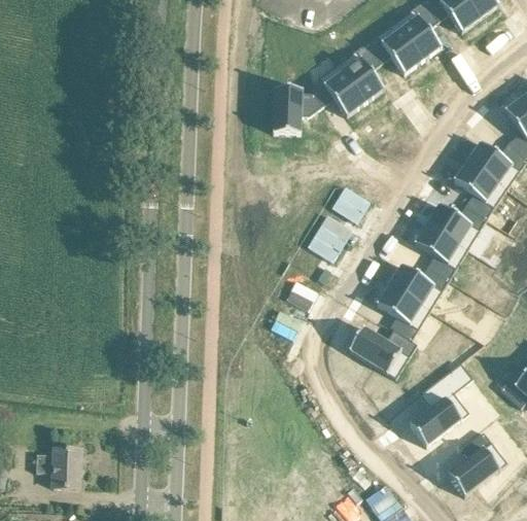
[(423,0),(394,21),(423,59),(441,46),(442,45),(428,28),(438,20),(423,0)]
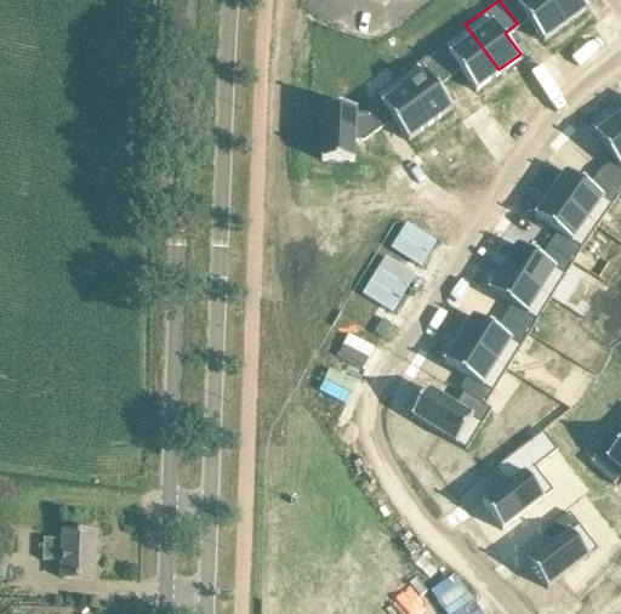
[(499,0),(517,23),(529,15),(545,37),(546,37),(545,35),(567,21),(551,0),(499,0)]
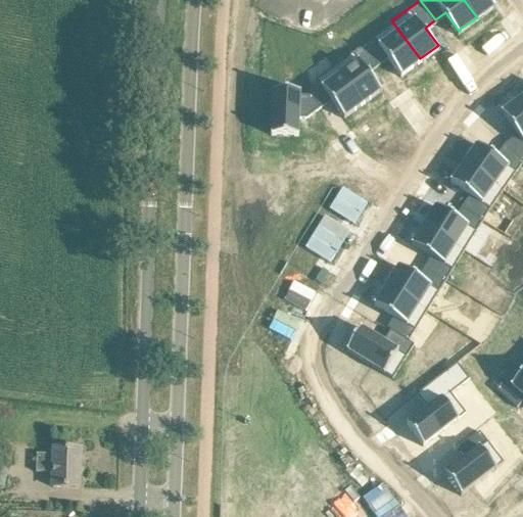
[(464,0),(477,17),(494,4),(495,4),(492,0),(464,0)]
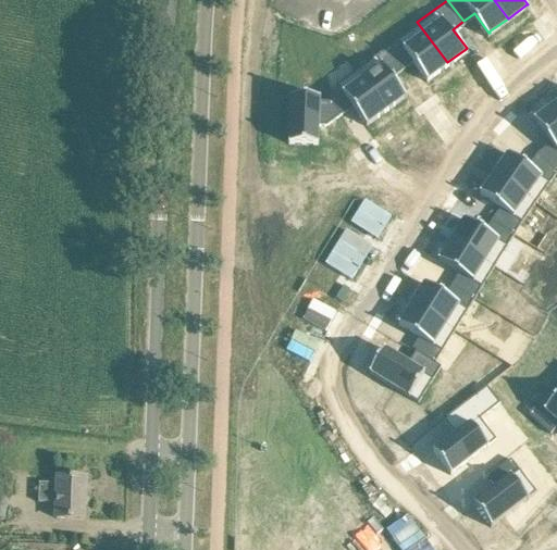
[(417,22),(386,45),(403,66),(413,58),(428,77),(429,76),(447,62),(417,22)]
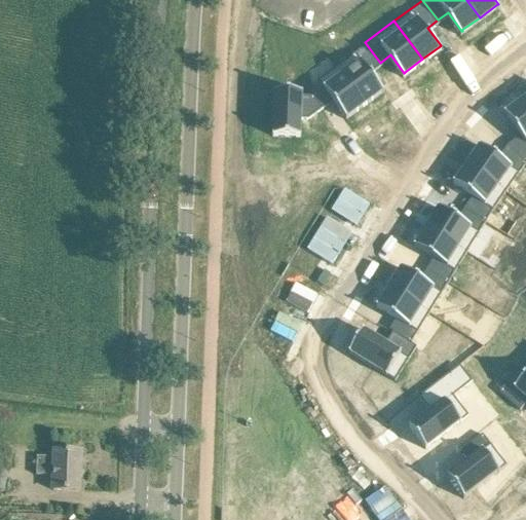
[(365,42),(337,63),(365,101),(381,88),(382,88),(383,88),(384,87),(371,70),(380,63),(365,42)]
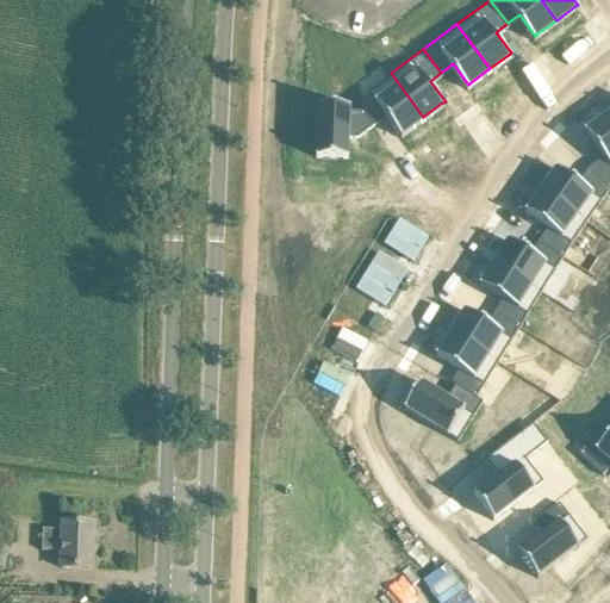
[(365,106),(363,106),(374,122),(386,113),(402,134),(403,132),(423,117),(391,73),(368,88),(375,98),(365,106)]
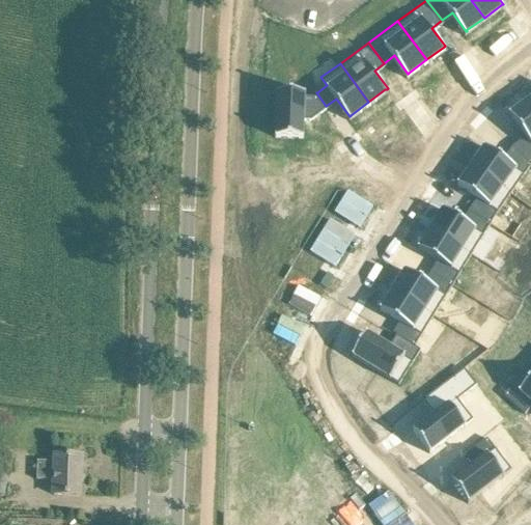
[(276,132),(276,133),(304,134),(304,133),(303,133),(304,116),(311,116),(326,106),(316,92),(305,92),(305,90),(305,89),(277,88),(277,89),(278,89),(278,92),(276,132)]
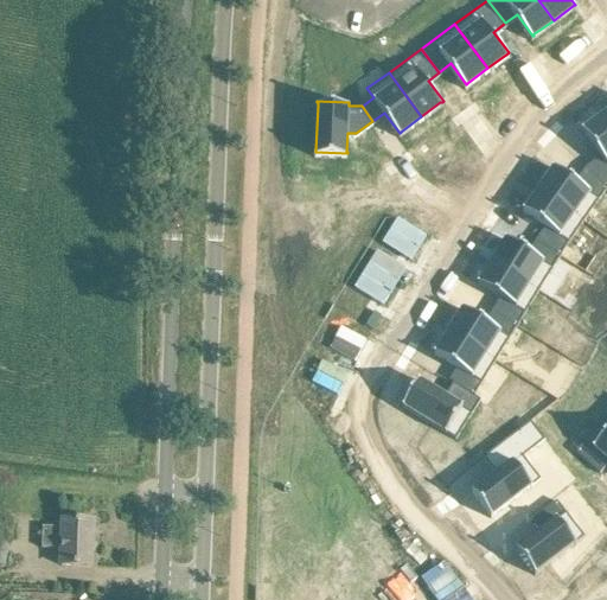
[(583,125),(582,126),(601,151),(586,163),(606,183),(606,114),(604,110),(585,125),(583,126),(583,125)]
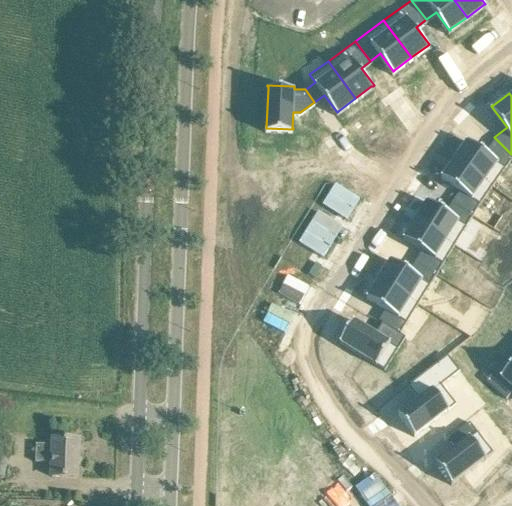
[(467,138),(454,155),(493,182),(511,154),(494,137),(485,149),(467,137),(466,138),(467,138)]
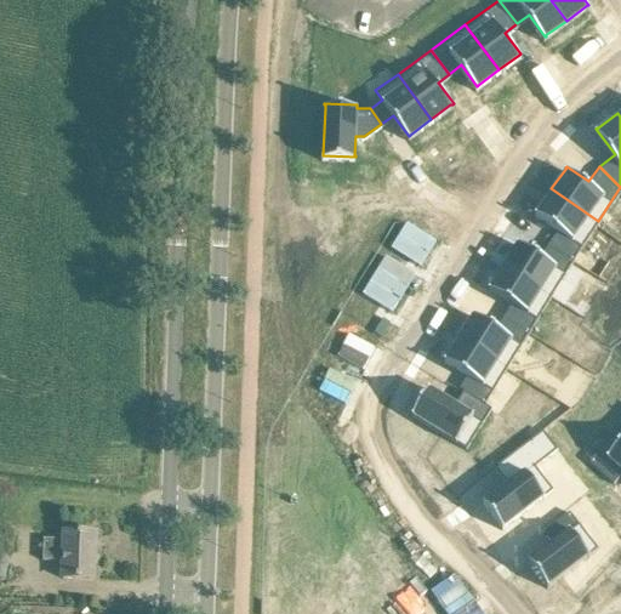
[(536,210),(535,211),(558,227),(548,240),(574,257),(574,256),(582,244),(598,221),(551,188),(536,210)]
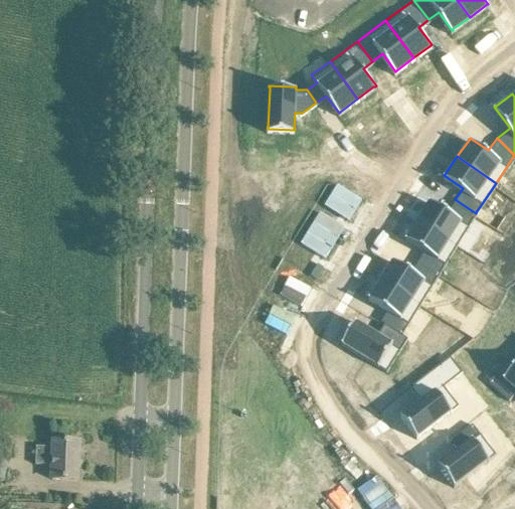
[(428,199),(417,217),(458,242),(476,213),(455,199),(448,210),(430,198),(428,199)]
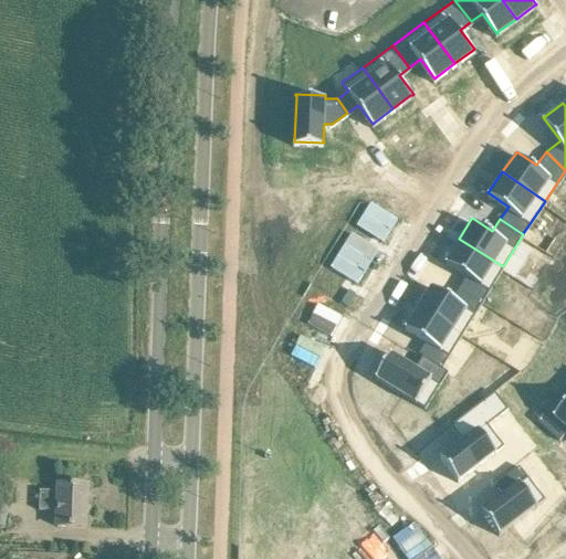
[(446,259),(446,260),(467,273),(459,284),(483,298),(503,266),(459,239),(447,259),(446,259)]
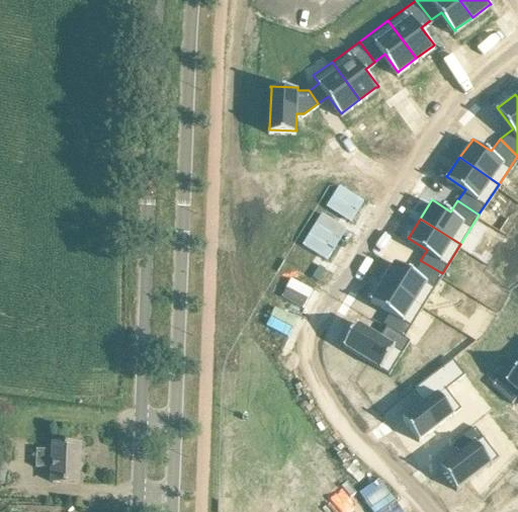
[(394,261),(383,278),(423,304),(442,273),(420,260),(414,270),(395,259),(394,260),(395,260),(394,261)]
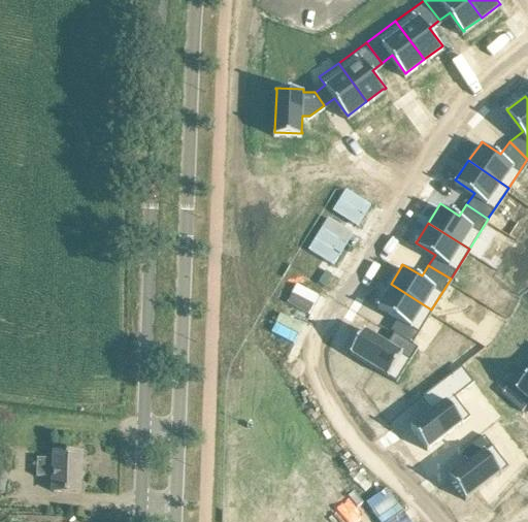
[(378,302),(377,303),(397,316),(391,326),(394,328),(413,339),(431,310),(391,284),(378,302)]
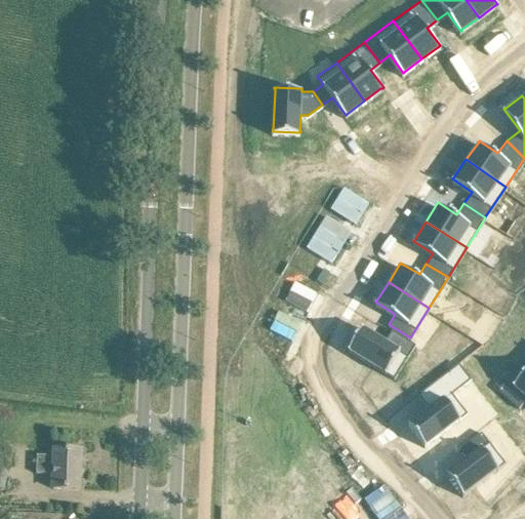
[(362,324),(348,348),(349,348),(350,348),(395,375),(415,342),(410,337),(392,326),(385,338),(367,327),(364,325),(362,324)]
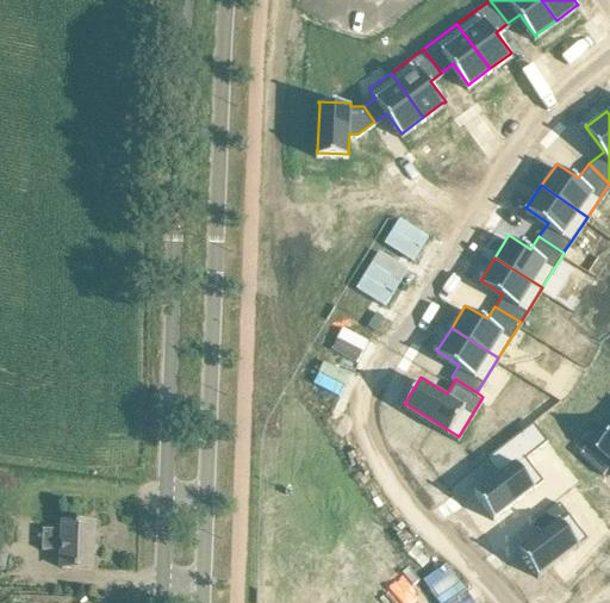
[(609,416),(579,448),(603,470),(609,461),(609,416)]
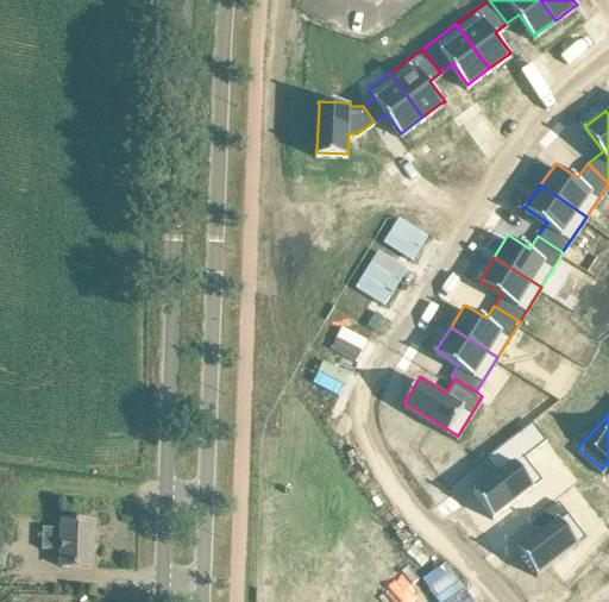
[(475,488),(473,489),(494,514),(495,514),(494,513),(542,476),(525,453),(547,436),(533,416),(485,453),(498,471),(476,489),(475,488)]
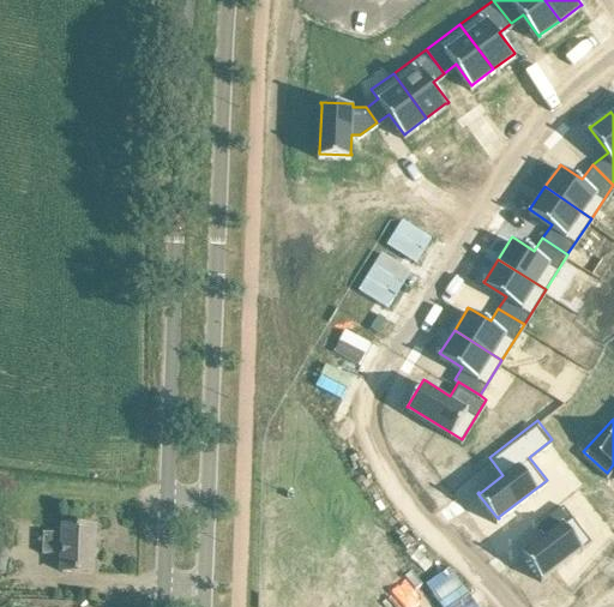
[(523,551),(522,551),(542,576),(543,576),(542,575),(591,538),(564,502),(537,521),(547,533),(523,551)]
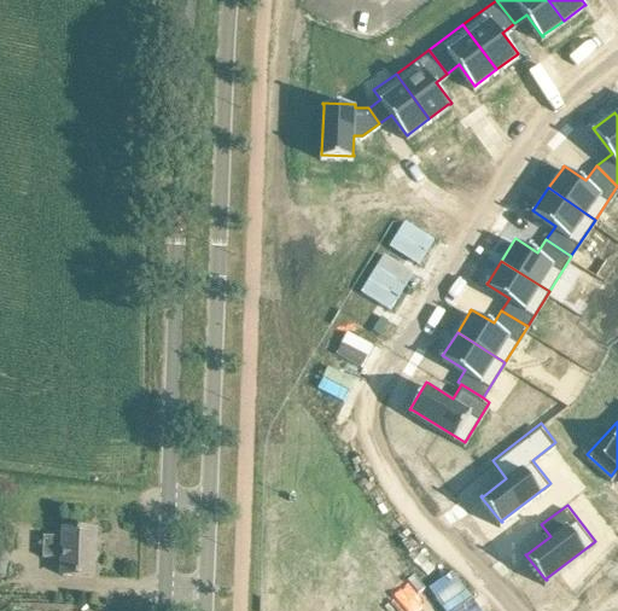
[(0,566),(5,569),(16,523),(0,518),(0,566)]
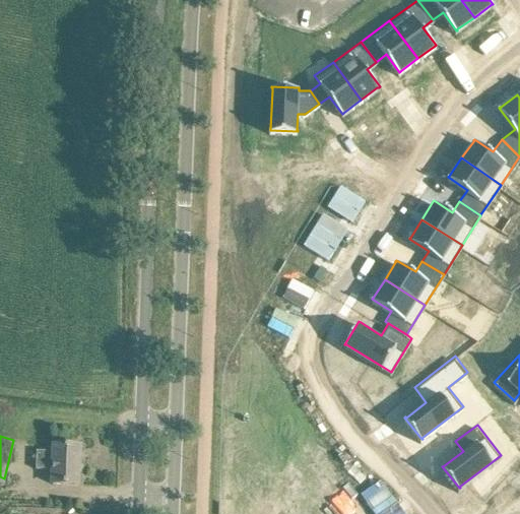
[(54,446),(37,446),(36,464),(53,464),(53,479),(79,480),(80,442),(54,441),(54,446)]
